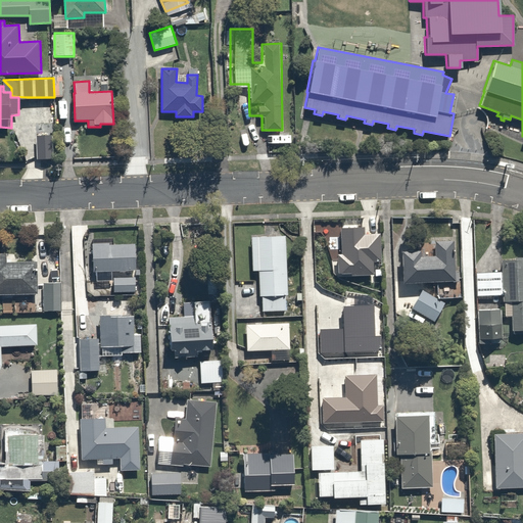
[(338,253),(338,274),(352,273),(352,276),(375,275),(374,262),(381,262),(380,234),(365,235),(364,228),(341,229),(342,253),(338,253)]
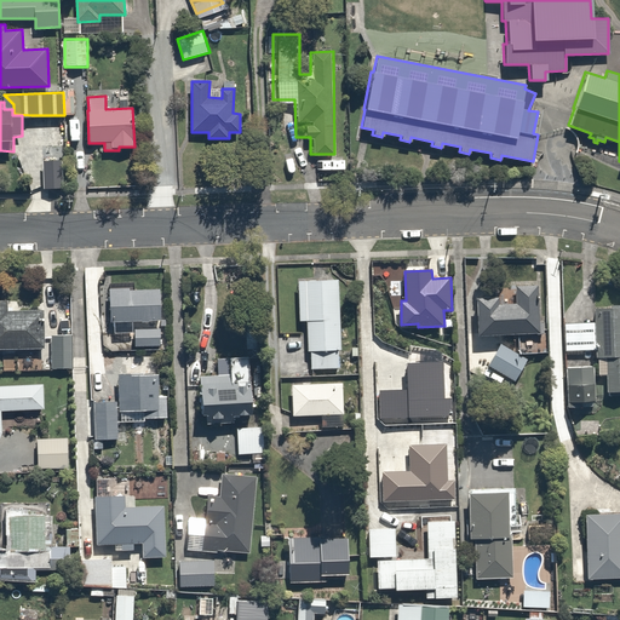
[(331,274),(293,277),(296,316),(302,315),(306,366),(339,362),(331,274)]
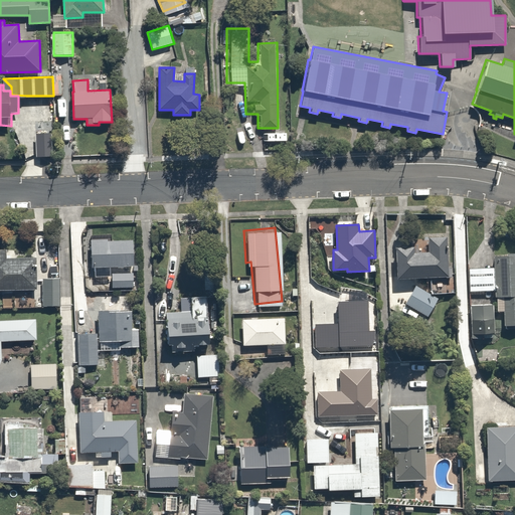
[(411,244),(392,244),(394,273),(445,271),(444,231),(428,232),(428,247),(411,248),(411,244)]
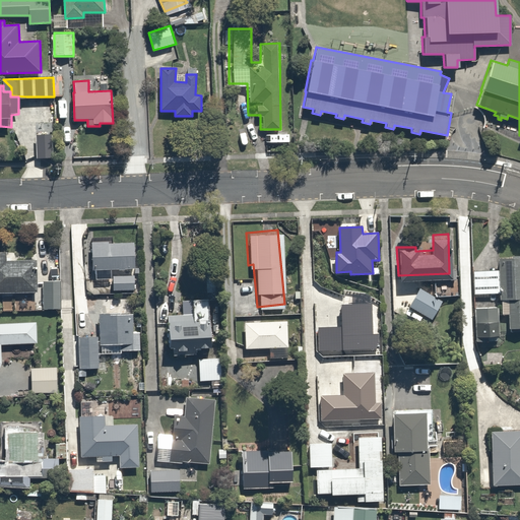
[(109,242),(91,242),(93,270),(135,269),(134,244),(109,245),(109,242)]
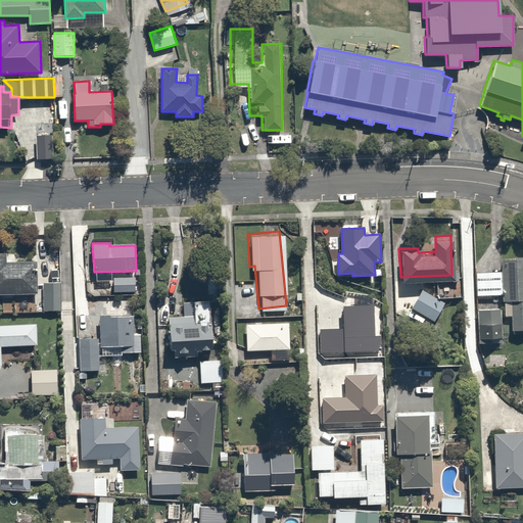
[(6,253),(0,253),(0,294),(38,294),(37,262),(6,263),(6,253)]
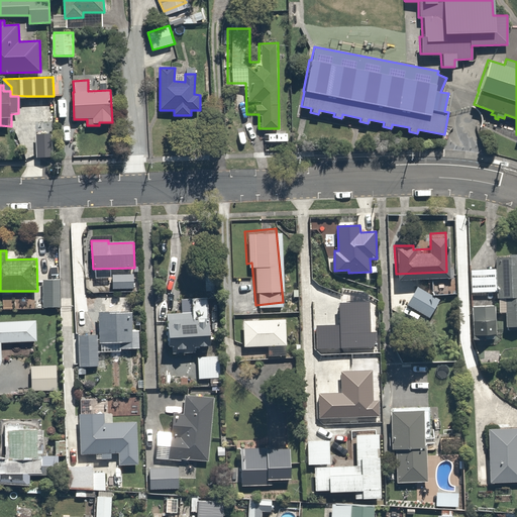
[(516,254),(493,255),(494,268),(471,268),(471,291),(495,291),(496,310),(502,310),(502,323),(516,322),(516,254)]
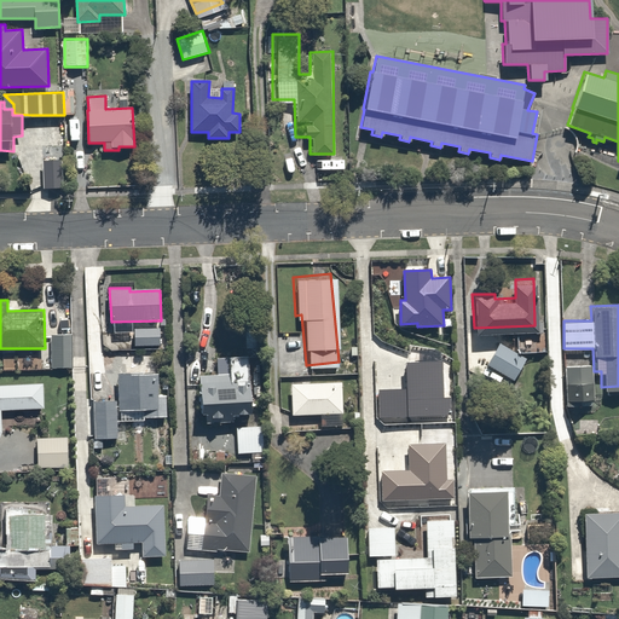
[(160,328),(134,329),(136,346),(160,346),(160,328)]
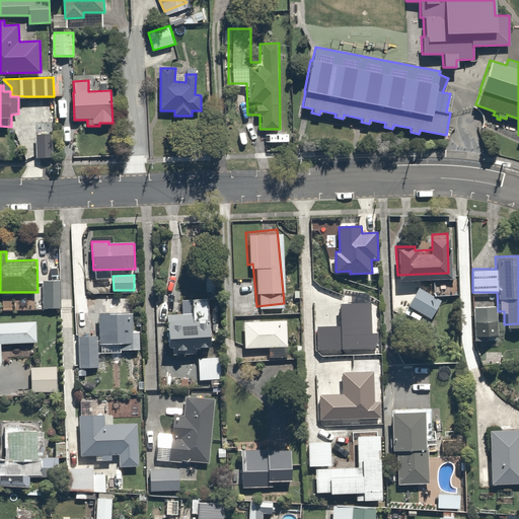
[(61,281),(44,281),(43,309),(61,309),(61,281)]
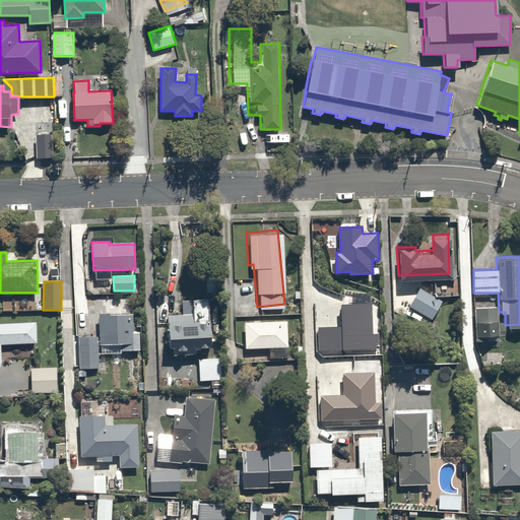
[(443,300),(416,283),(405,301),(432,317),(443,300)]
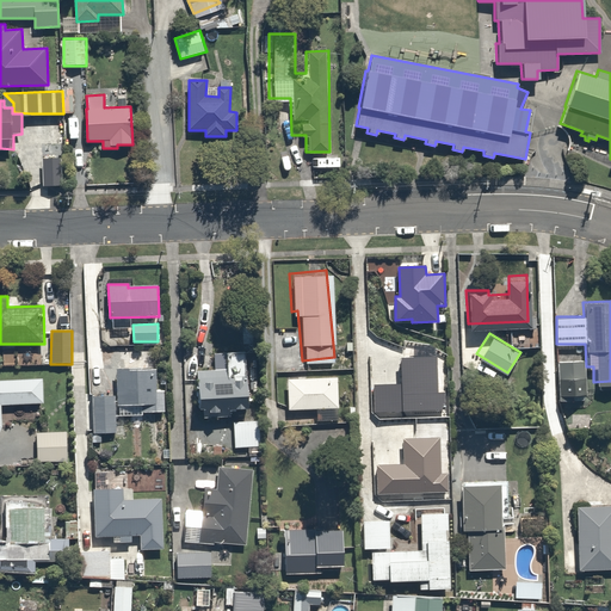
[(223,349),(223,370),(191,370),(191,417),(252,417),(252,370),(239,370),(239,349),(223,349)]
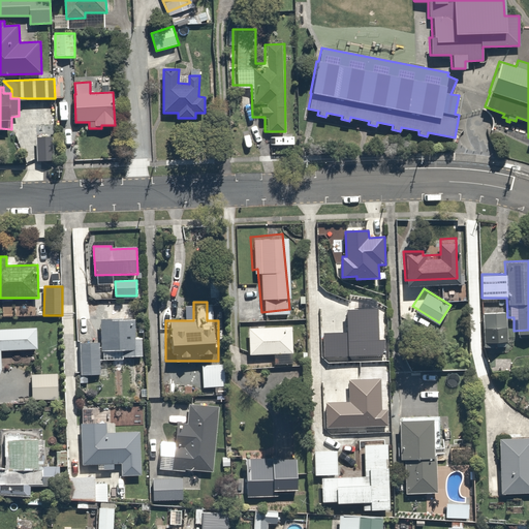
[(323,333),(324,356),(385,355),(385,340),(379,340),(379,309),(348,310),(348,332),(323,333)]
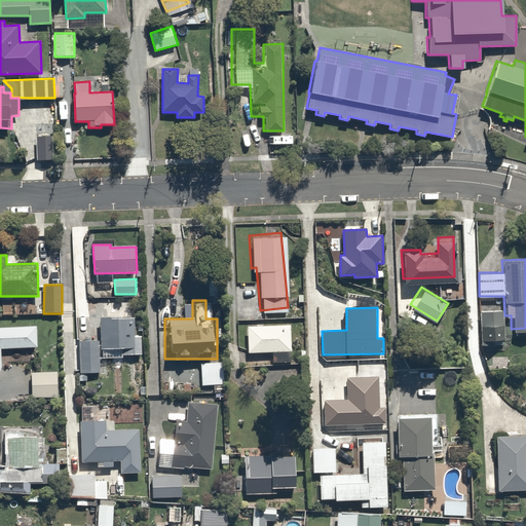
[(502,309),(478,308),(477,340),(501,341),(502,309)]
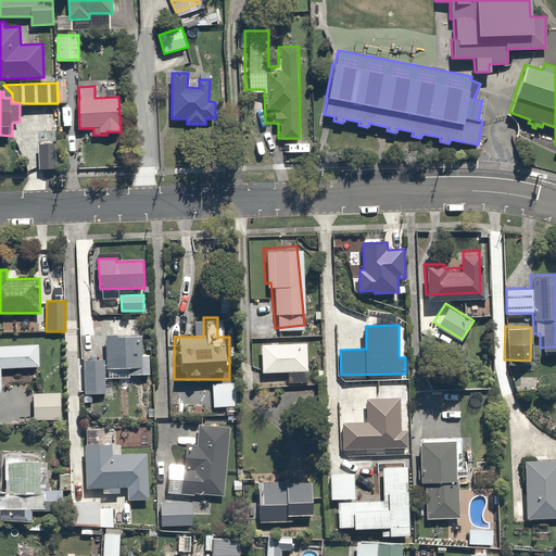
[(142,337),(106,336),(108,368),(130,368),(130,375),(150,375),(150,356),(142,356),(142,337)]
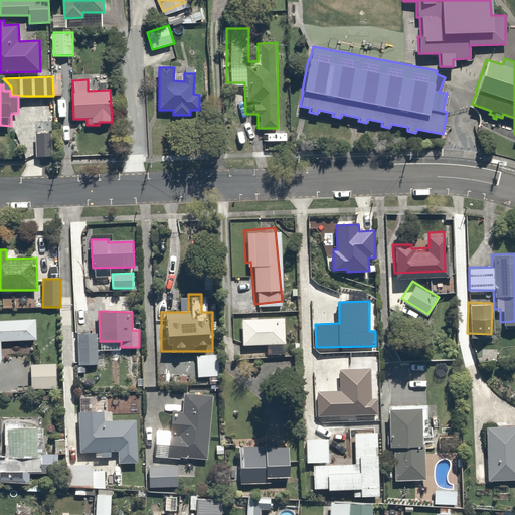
[(283,315),(236,317),(238,343),(284,341),(283,315)]
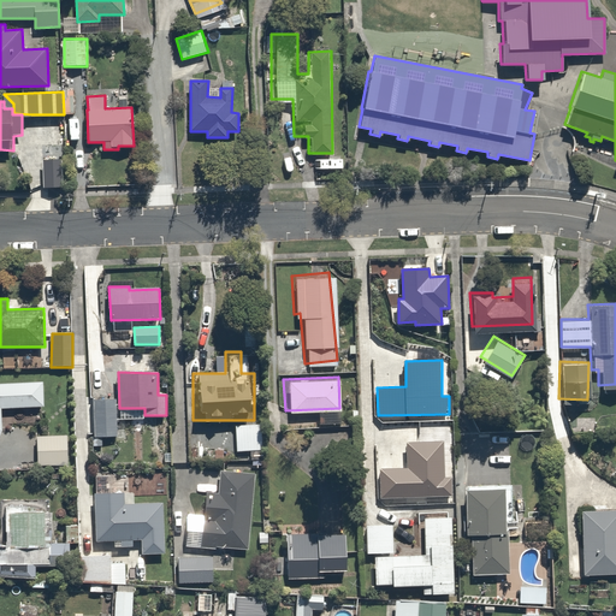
[(45,407),(43,381),(0,384),(0,434),(3,431),(1,408),(45,407)]
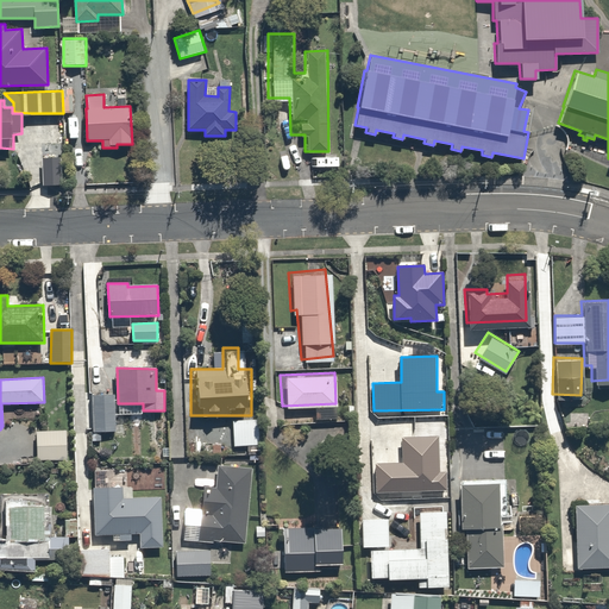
[(115,395),(93,396),(94,432),(117,432),(115,395)]
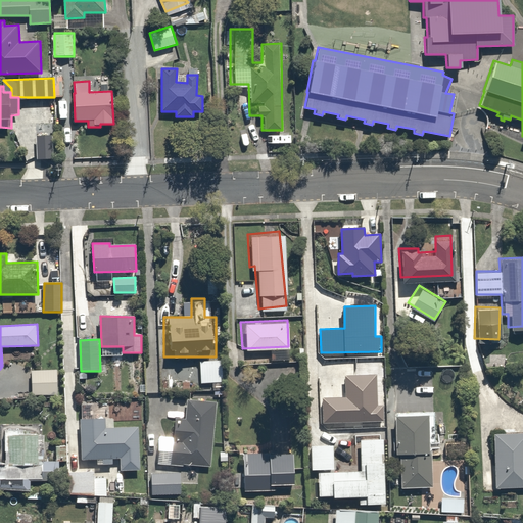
[(56,370),(32,371),(33,395),(58,394),(56,370)]
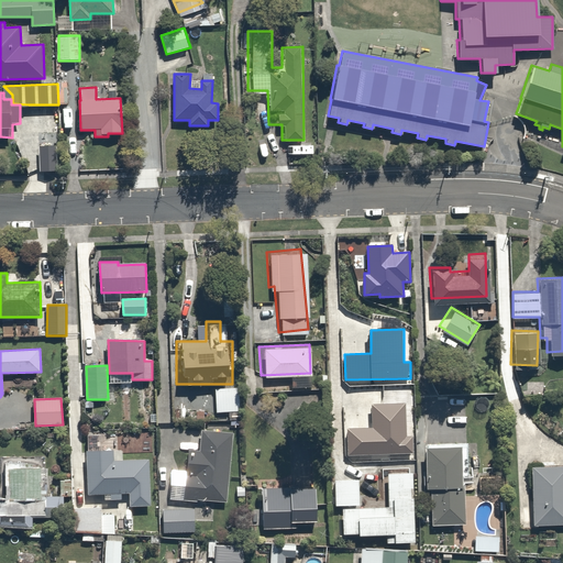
[(407,437),(406,404),(373,404),(373,429),(348,430),(348,455),(414,454),(412,437),(407,437)]
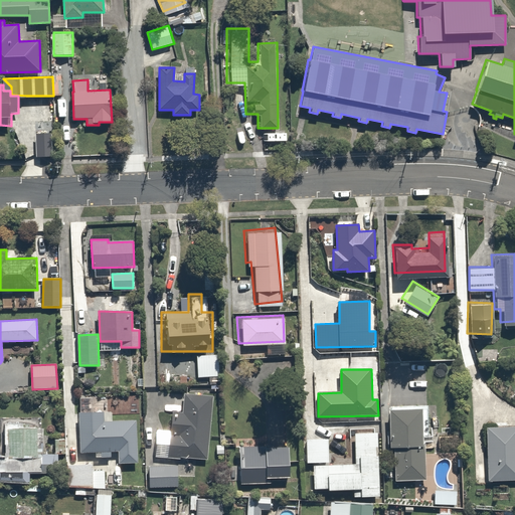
[(208,459),(213,396),(185,393),(183,412),(173,411),(171,432),(157,430),(155,458),(181,460),(181,457),(208,459)]
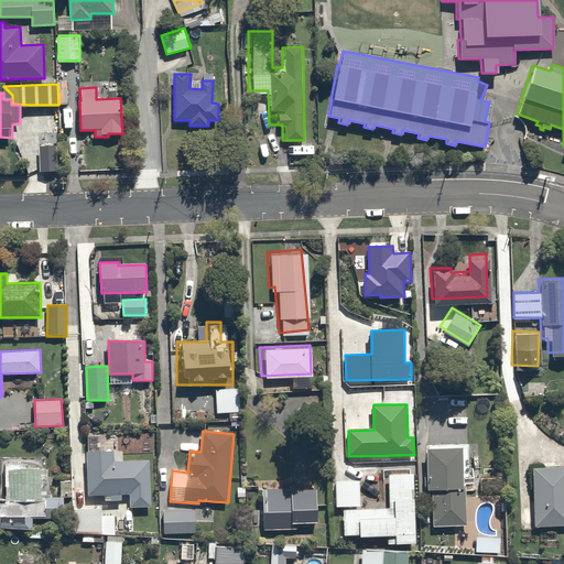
[(454,442),(421,444),(425,522),(459,520),(454,442)]
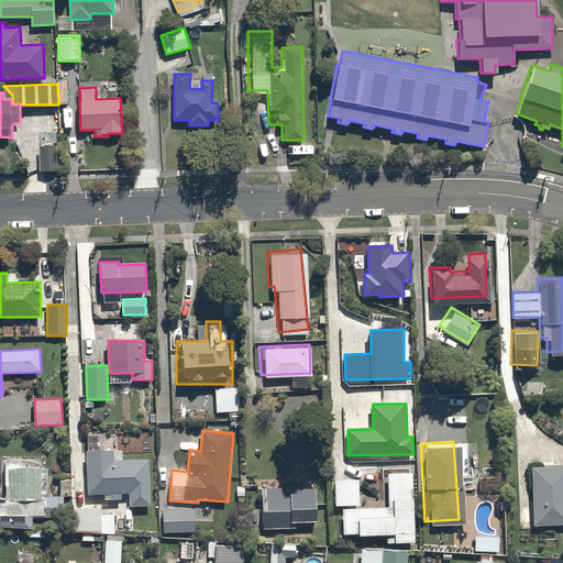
[(108,446),(84,445),(83,492),(124,492),(124,503),(144,503),(144,462),(108,461),(108,446)]
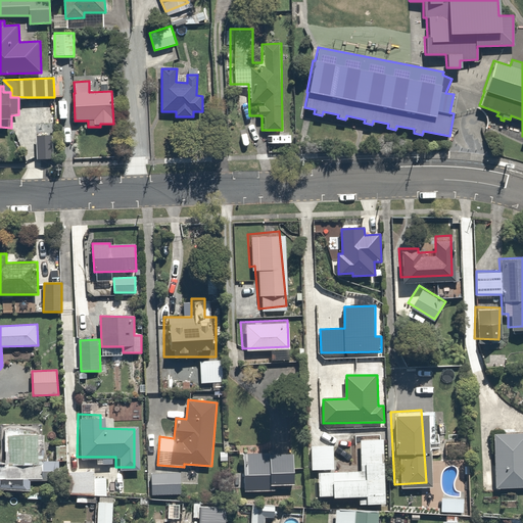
[(0,461),(0,473),(43,475),(45,424),(1,423),(0,461)]
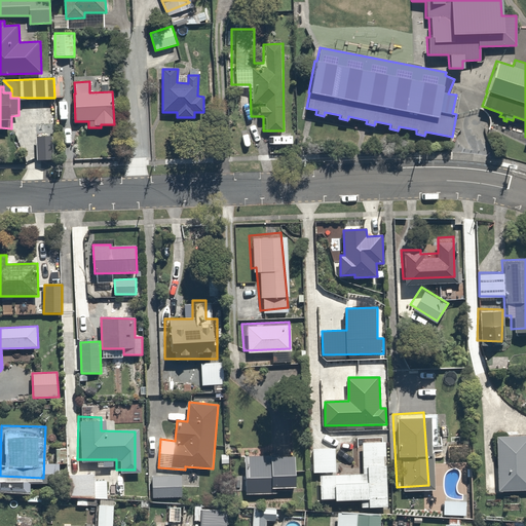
[(525,436),(497,437),(498,492),(525,490),(525,436)]
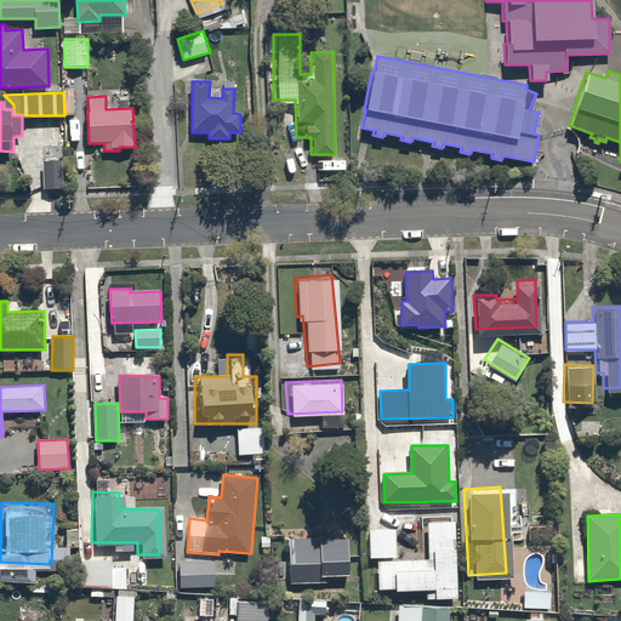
[(459,598),(456,519),(426,520),(427,560),(380,562),(381,590),(397,588),(397,593),(436,592),(436,599),(459,598)]
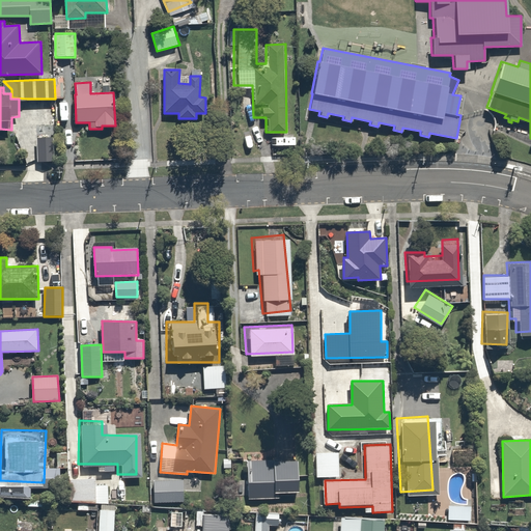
[(292,456),(246,460),(248,497),(295,494),(292,456)]
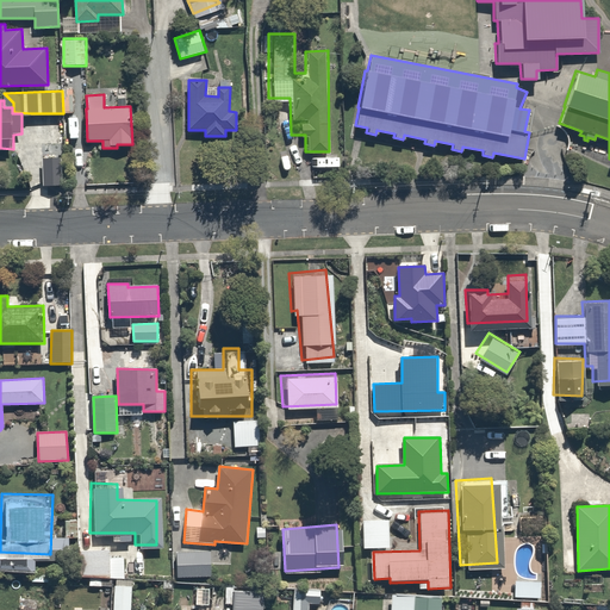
[(122,547),(76,543),(74,571),(119,573),(122,547)]
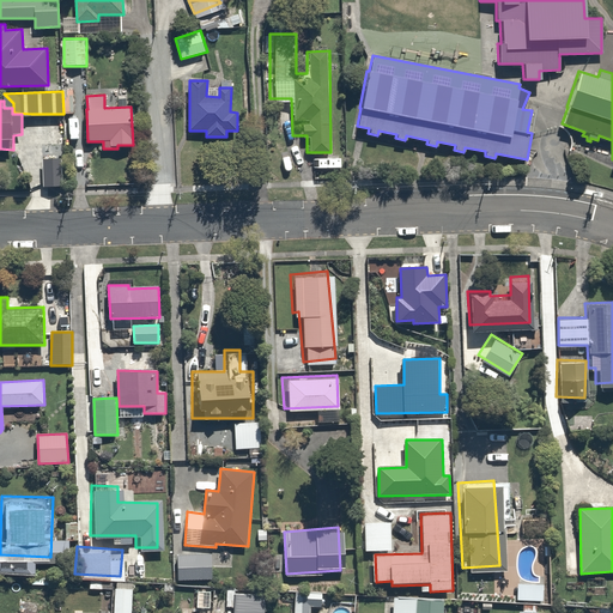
[(211,554),(177,556),(178,581),(212,580),(211,554)]
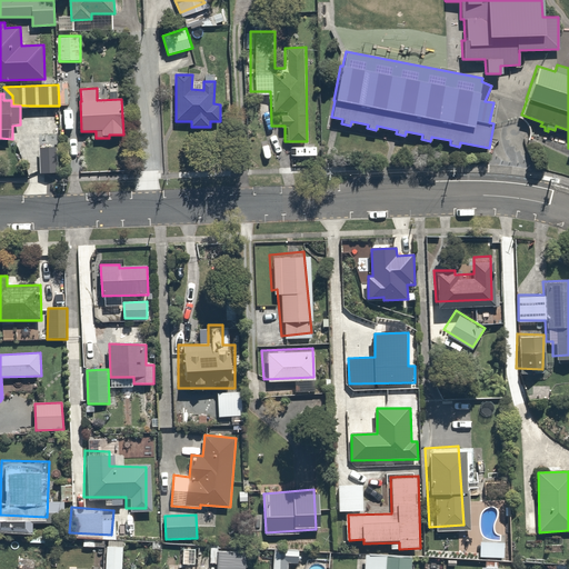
[(501,539),(478,538),(477,555),(501,556),(501,539)]
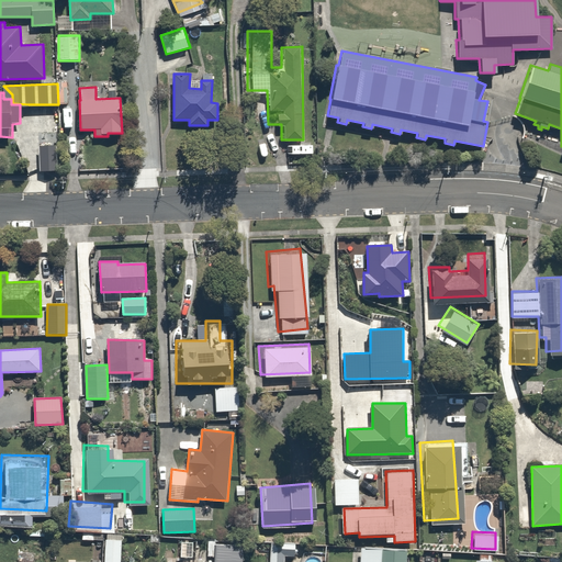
[(121,561),(122,535),(105,535),(103,561),(121,561)]
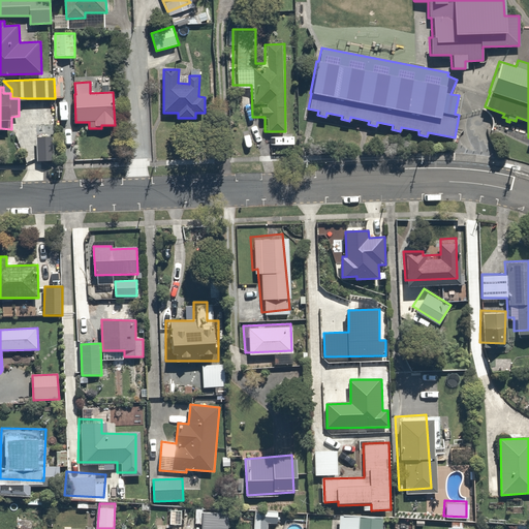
[(254,528),(268,528),(269,523),(277,524),(278,512),(255,510),(254,528)]
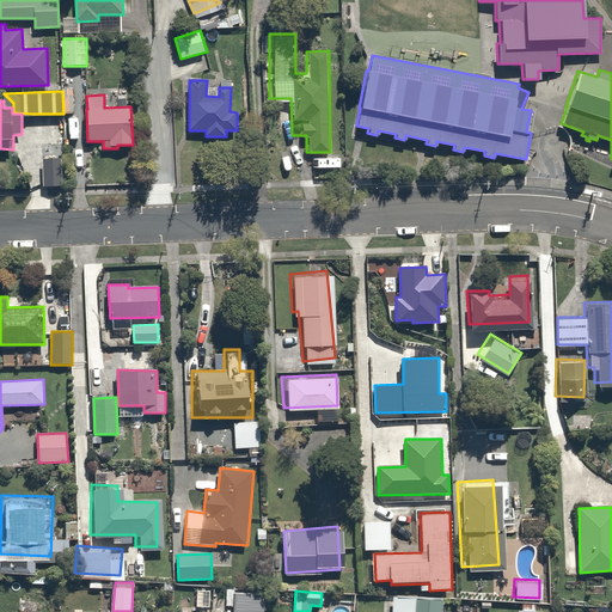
[(264,611),(265,595),(236,593),(234,611),(264,611)]
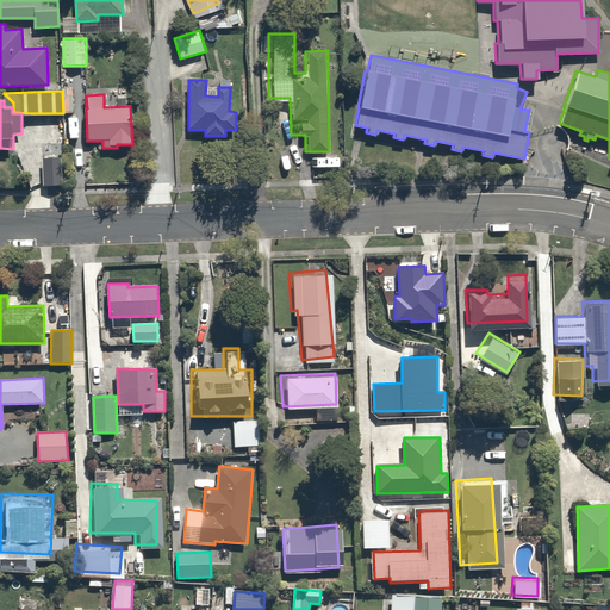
[(441,609),(441,598),(416,597),(415,609),(441,609)]
